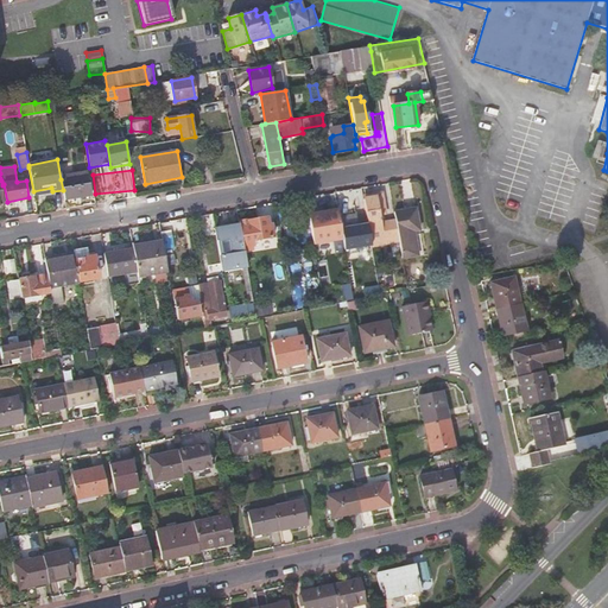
[(61,179),(63,190),(64,201),(92,196),(89,184),(80,185),(80,183),(75,183),(76,187),(73,187),(71,178),(61,179)]
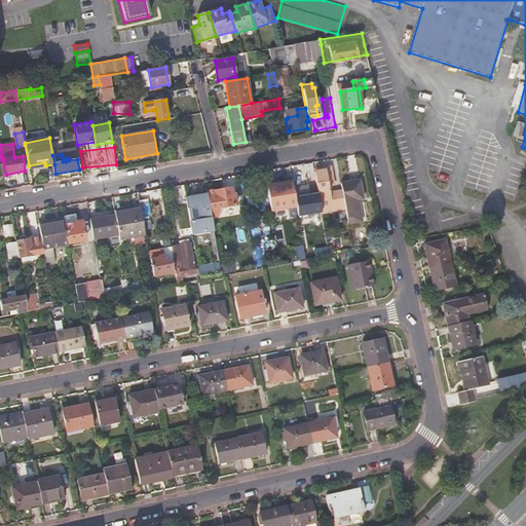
[(284,181),(292,179),(290,166),(282,167),(284,181)]
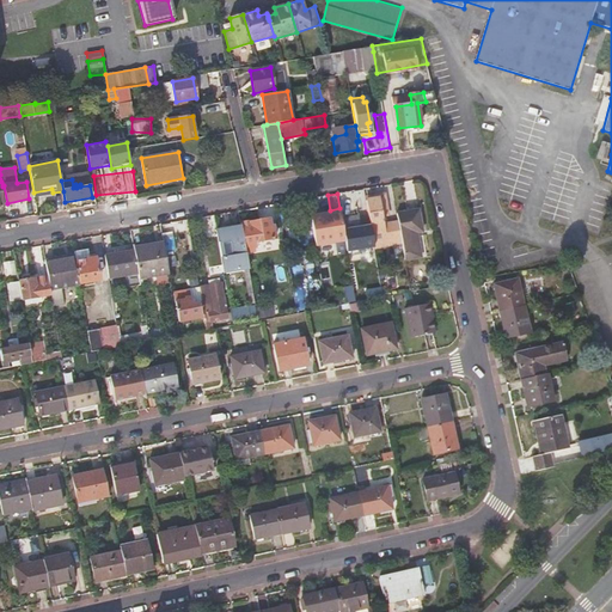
[(371,221),(374,242),(386,239),(381,215),(387,214),(385,195),(378,196),(378,199),(371,200),(366,201),(371,221)]
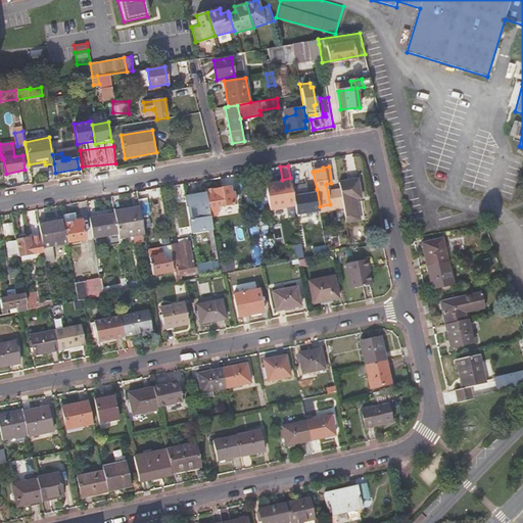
[(342,200),(346,223),(360,220),(355,199),(361,198),(358,179),(339,183),(340,187),(342,200)]
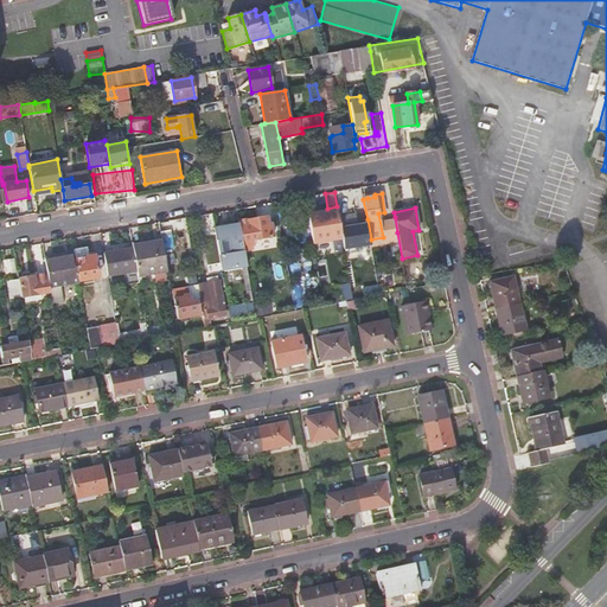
[(356,210),(340,213),(343,225),(358,222),(356,210)]
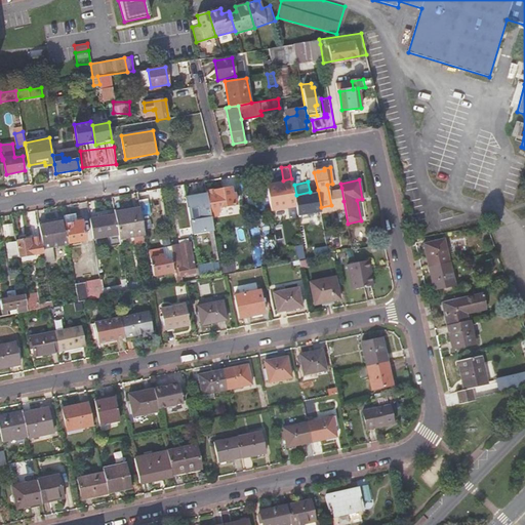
[(206,191),(206,186),(198,188),(198,191),(187,193),(190,207),(206,204),(206,208),(209,208),(207,193),(206,191)]
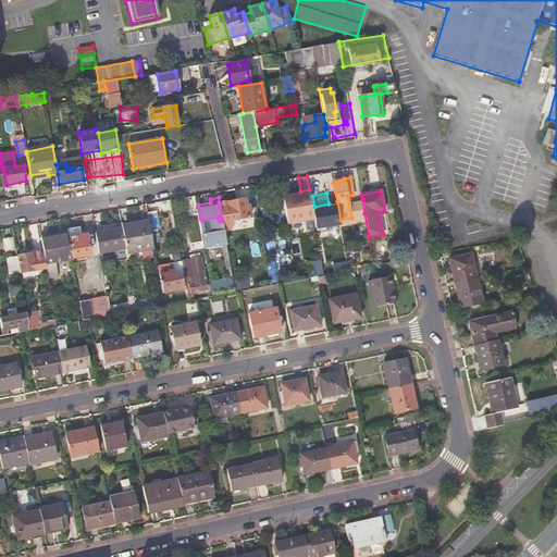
[(364,213),(362,199),(353,200),(356,215),(364,213)]
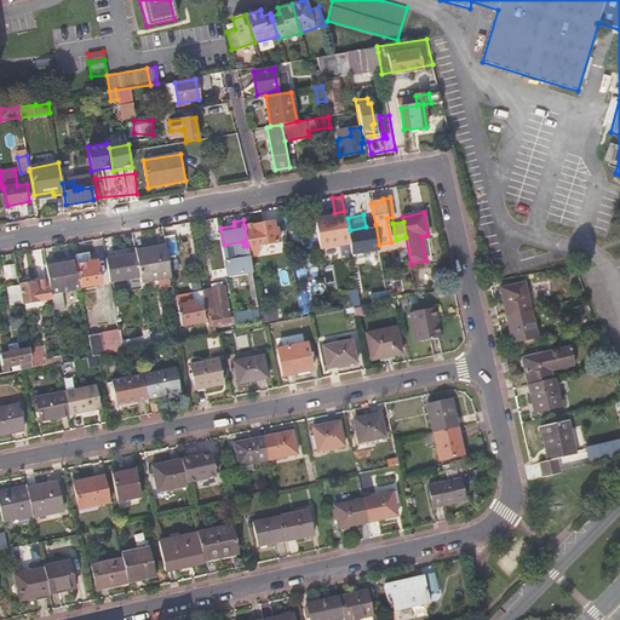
[(275,231),(273,223),(254,225),(253,224),(244,225),(245,228),(247,246),(250,257),(258,254),(258,251),(259,251),(259,245),(280,241),(277,231),(275,231)]
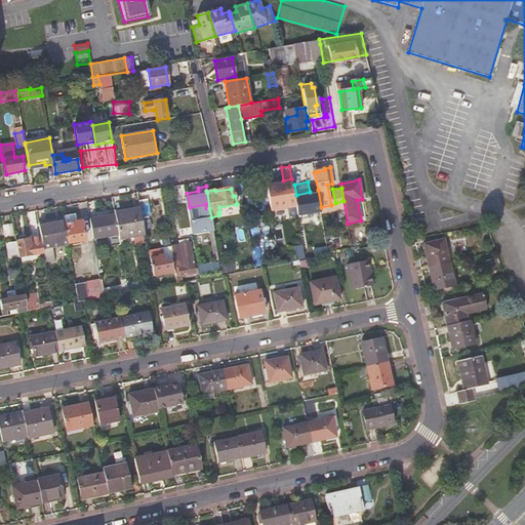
[(366,219),(362,199),(357,200),(361,220),(366,219)]
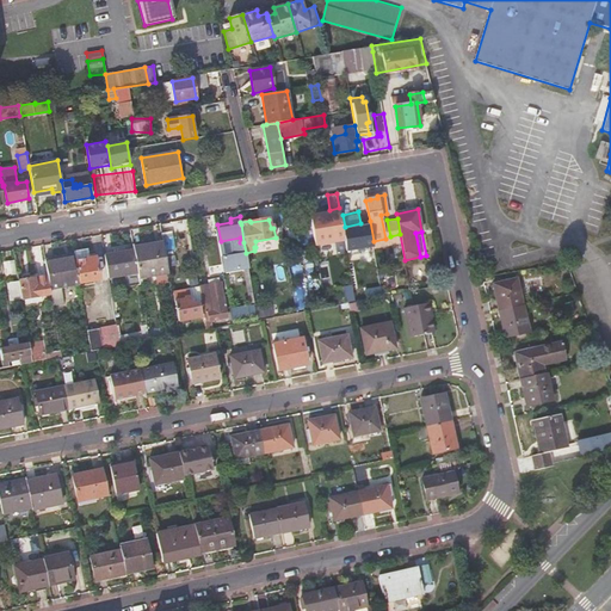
[(162,235),(164,242),(165,253),(176,252),(173,234),(162,235)]
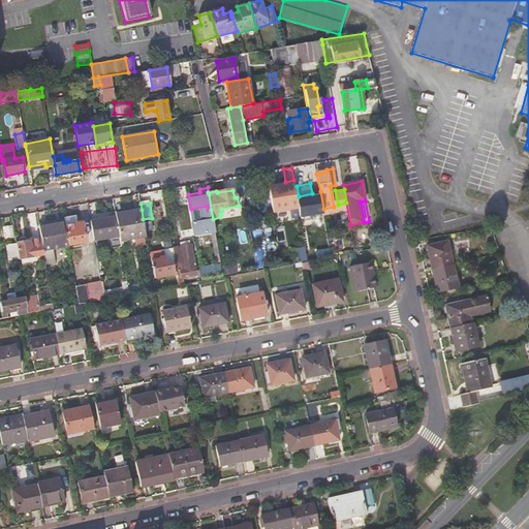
[(116,215),(116,216),(119,235),(120,242),(146,237),(143,219),(142,210),(116,215)]
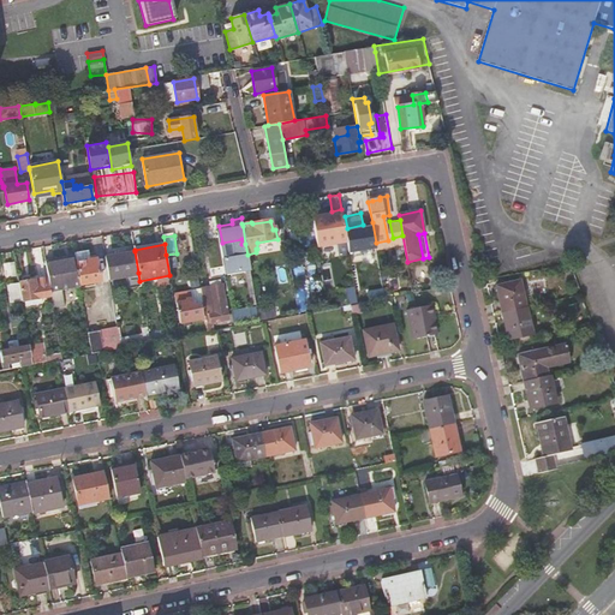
[(76,262),(79,285),(101,281),(96,258),(90,260),(88,248),(73,250),(75,258),(76,262)]
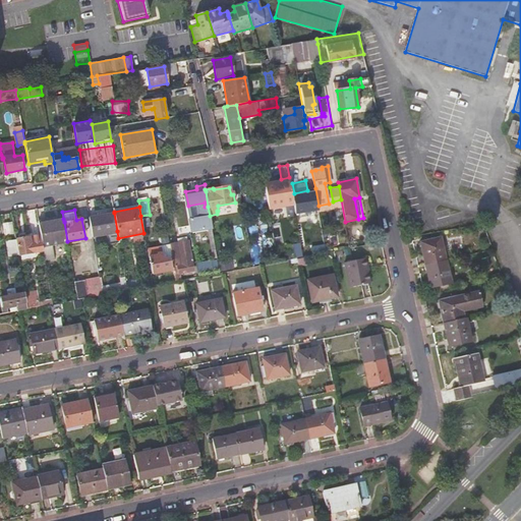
[(109,245),(119,243),(118,238),(117,231),(114,213),(90,218),(93,237),(107,235),(109,245)]
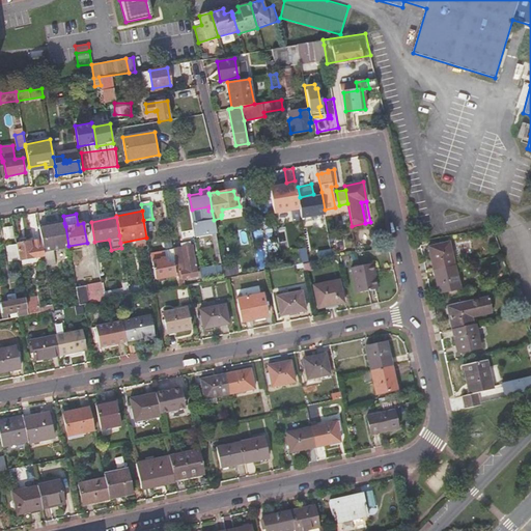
[(39,227),(42,240),(44,252),(68,247),(68,246),(65,226),(64,223),(39,227)]
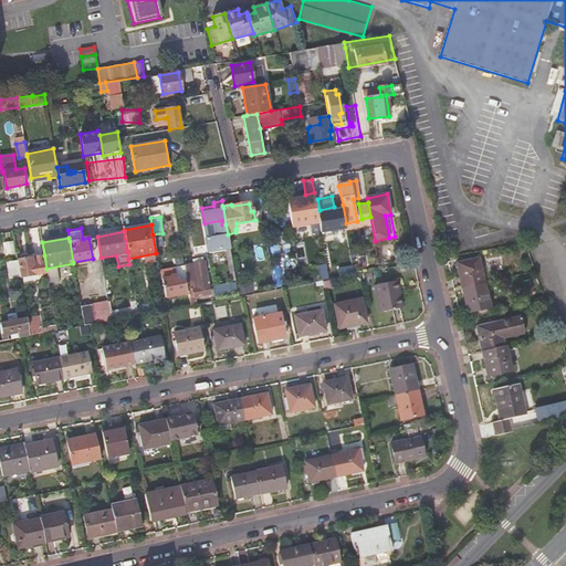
[(296,254),(300,273),(314,271),(310,252),(296,254)]
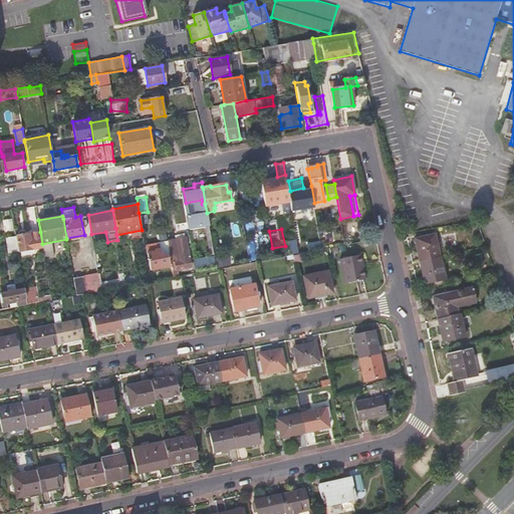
[(18,252),(43,247),(42,244),(40,232),(16,237),(18,252)]
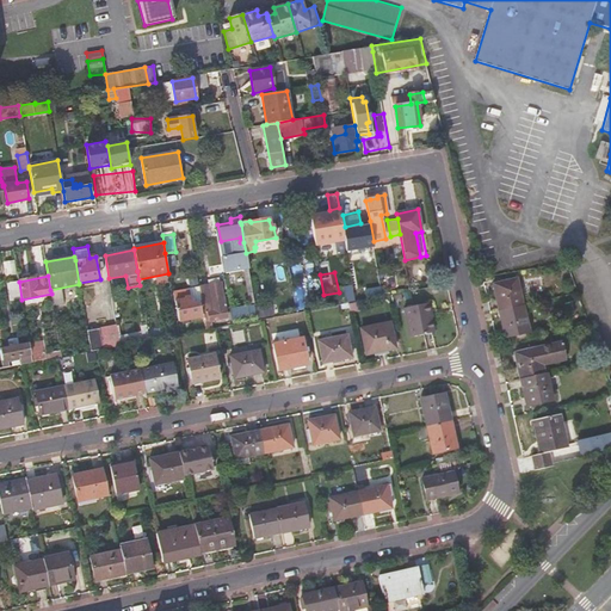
[(495,284),(500,310),(524,304),(518,279),(495,284)]
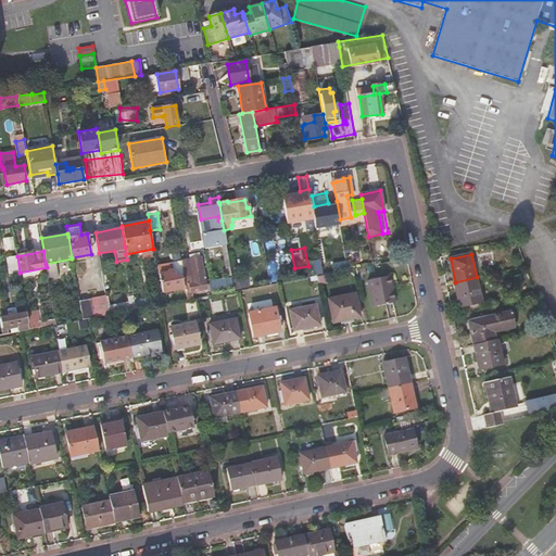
[(20,273),(17,256),(7,258),(10,275),(20,273)]
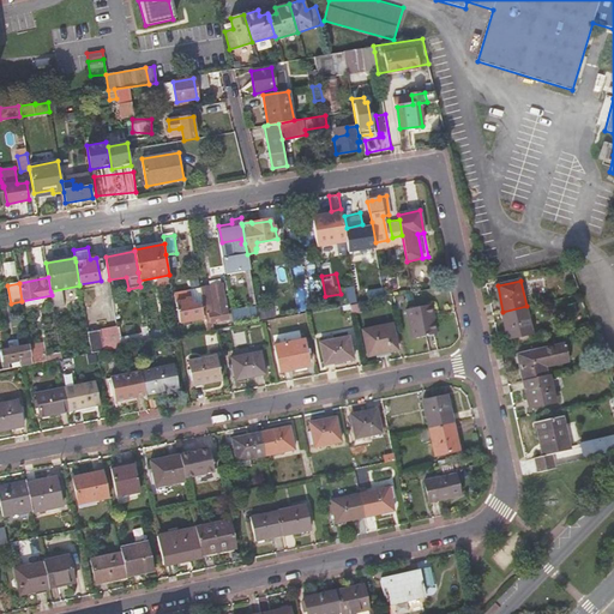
[(205,312),(206,323),(211,323),(229,319),(222,284),(200,288),(202,298),(205,312)]
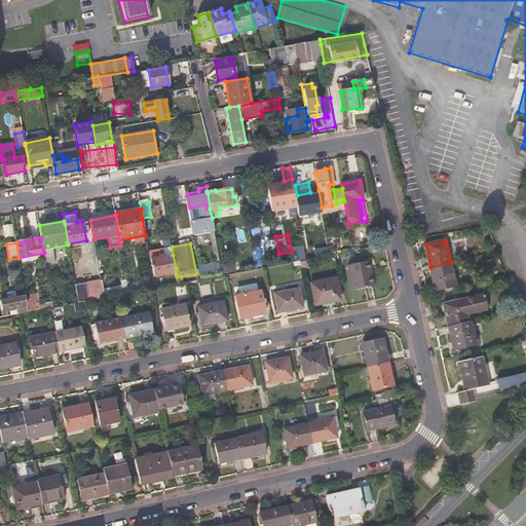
[(152,276),(154,287),(158,287),(156,276),(173,273),(171,261),(162,263),(162,261),(164,260),(163,256),(158,257),(158,258),(150,260),(153,276),(152,276)]
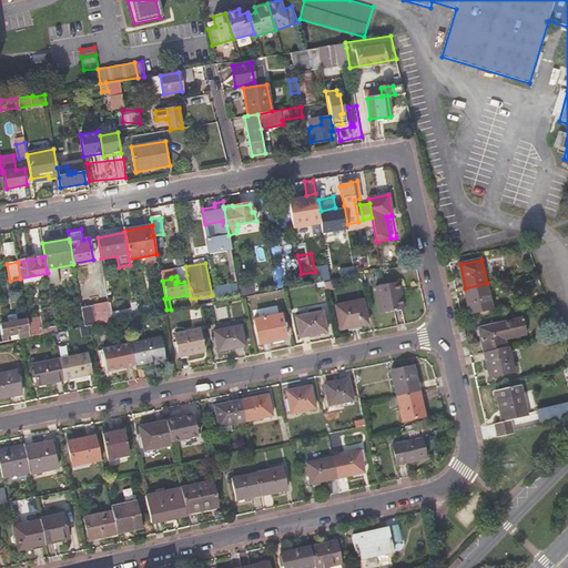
[(398,283),(376,287),(382,314),(404,310),(398,283)]
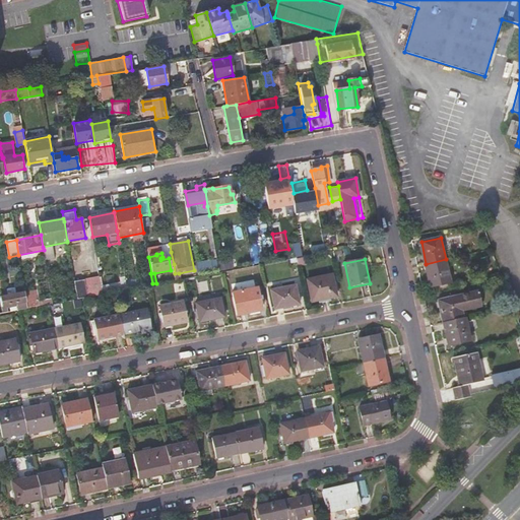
[(446,259),(426,264),(431,286),(451,282),(446,259)]
